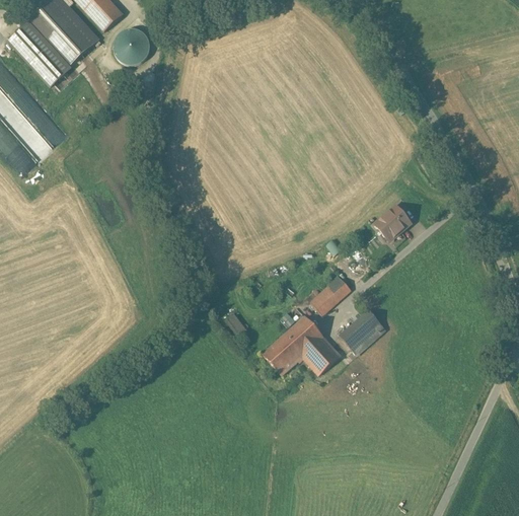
[(98,39),(62,0),(53,0),(30,20),(48,39),(71,64),(98,39)]
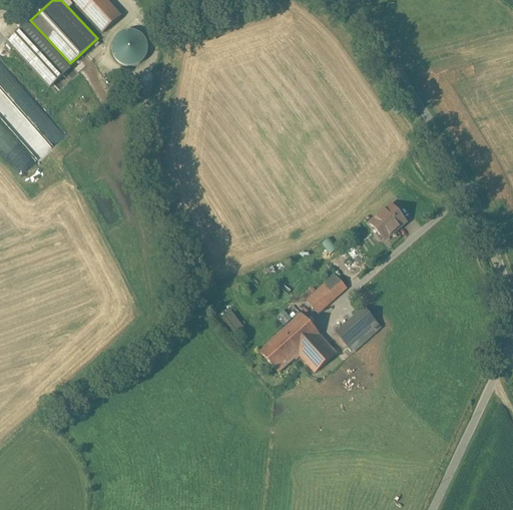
[(74,0),(103,31),(120,14),(107,0),(74,0)]
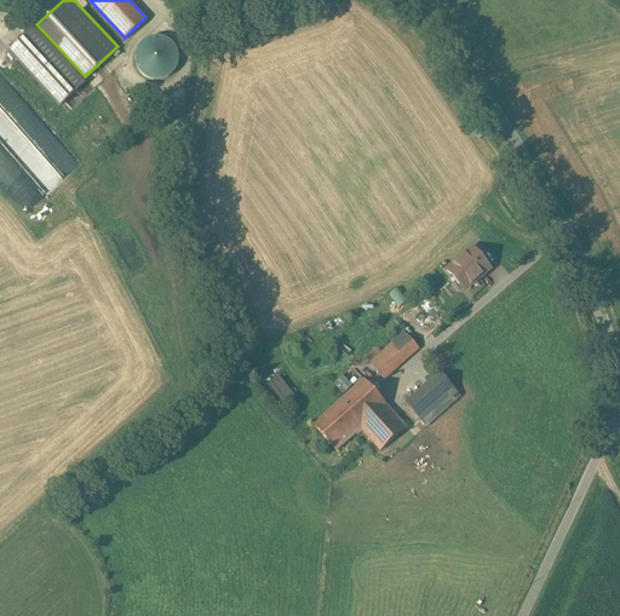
[(84,80),(34,26),(10,49),(59,103),(84,80)]
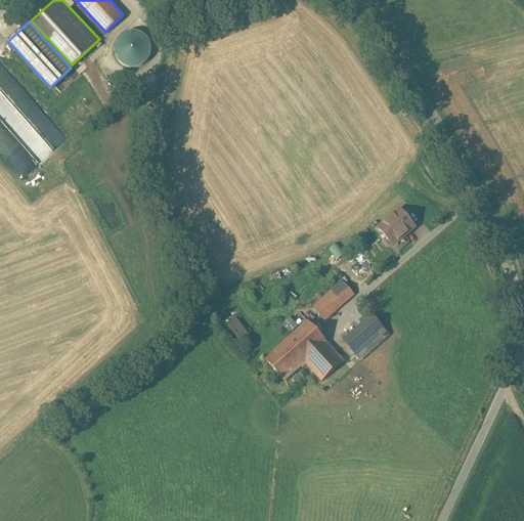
[(116,53),(120,59),(126,63),(133,64),(140,63),(146,58),(149,52),(150,46),(149,40),(145,34),(140,31),(134,29),(127,30),(121,33),(117,39),(115,46),(116,53)]
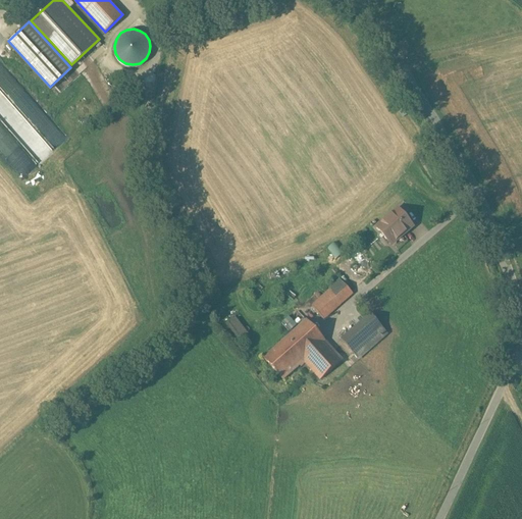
[(398,207),(376,225),(392,243),(412,224),(398,207)]
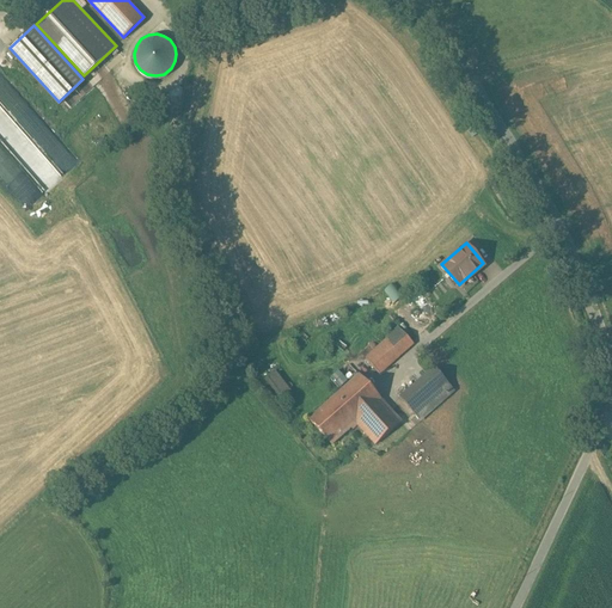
[(395,300),(402,294),(393,282),(386,287),(395,300)]
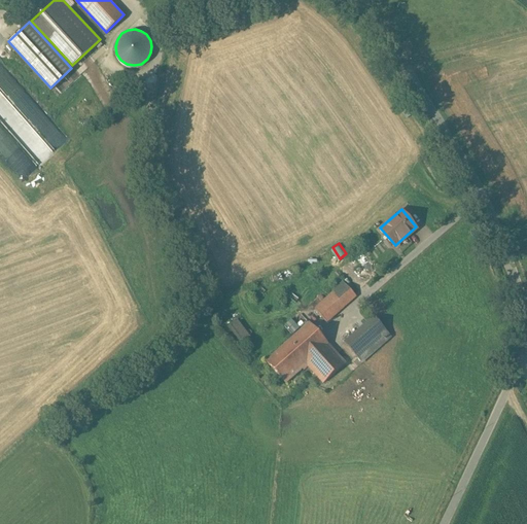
[(344,281),(315,307),(326,320),(356,294),(344,281)]
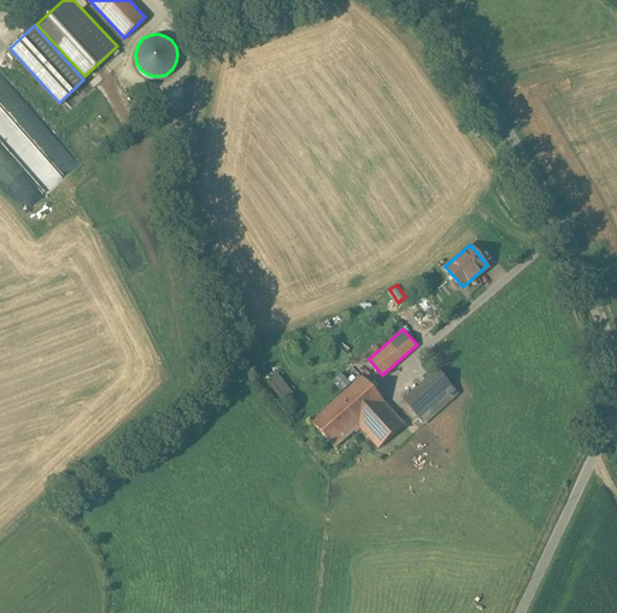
[(438,369),(404,399),(423,422),(458,392),(438,369)]
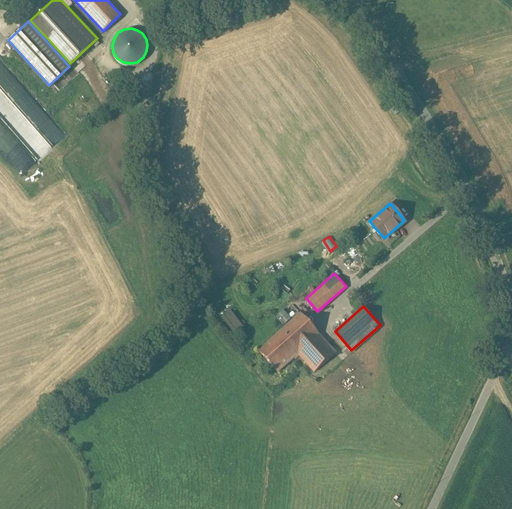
[(231,307),(222,315),(232,327),(241,320),(231,307)]
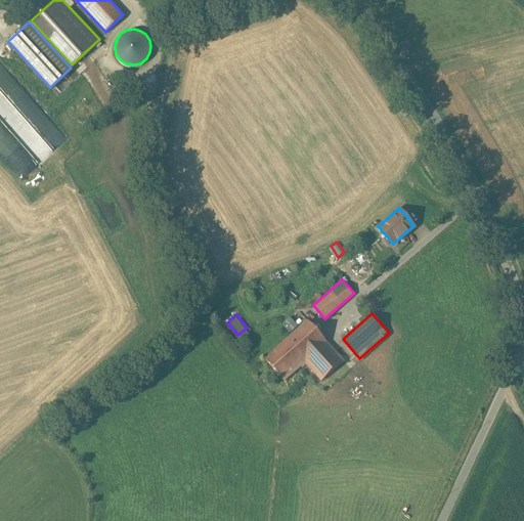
[(285,320),(292,329),(298,323),(291,314),(285,320)]
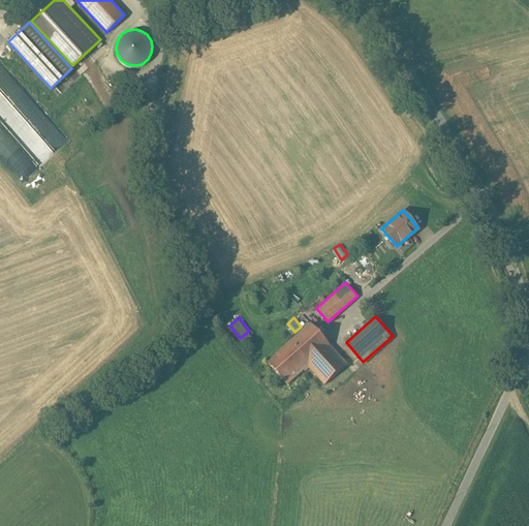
[(311,322),(267,361),(286,382),(304,368),(305,369),(309,365),(324,382),(346,363),(311,322)]
